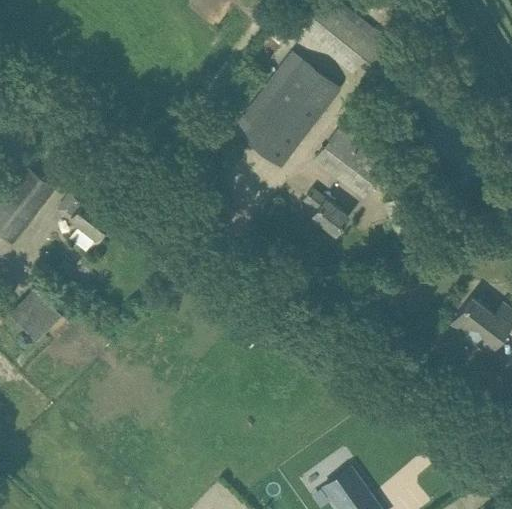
[(353,75),(378,44),(323,0),(303,0),(286,22),(353,75)]
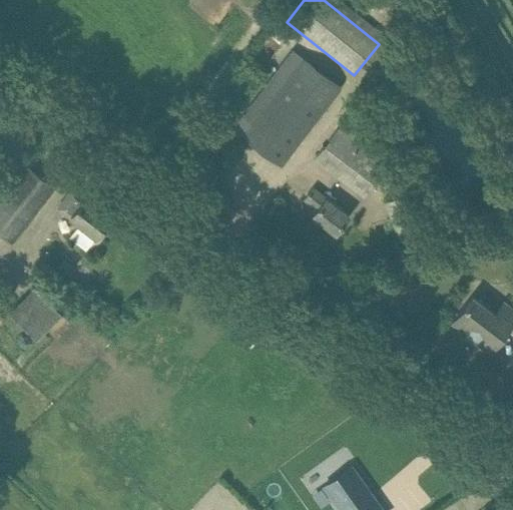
[(339,91),(300,61),(241,139),(281,168),(324,112),(339,91)]
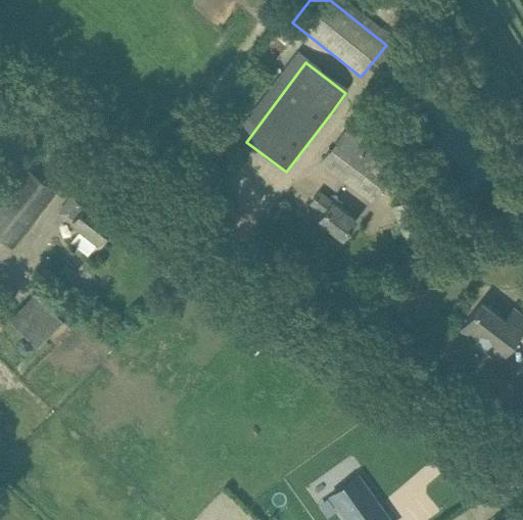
[(390,176),(340,138),(321,164),(370,202),(390,176)]
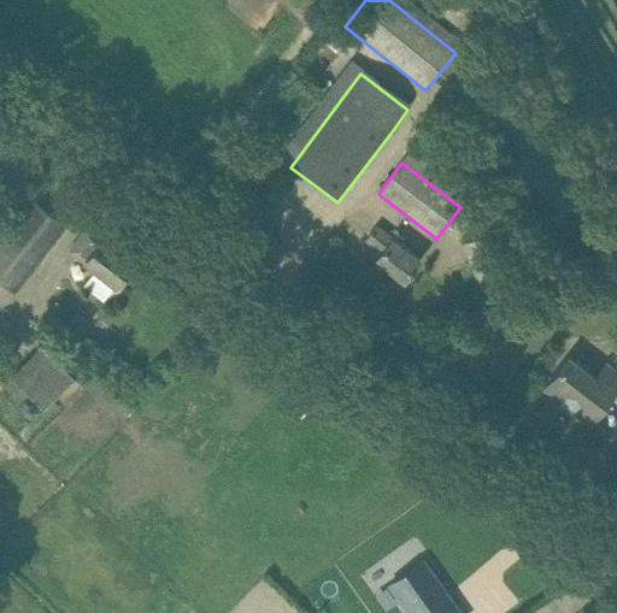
[(0,242),(0,282),(15,294),(65,229),(31,202),(0,242)]
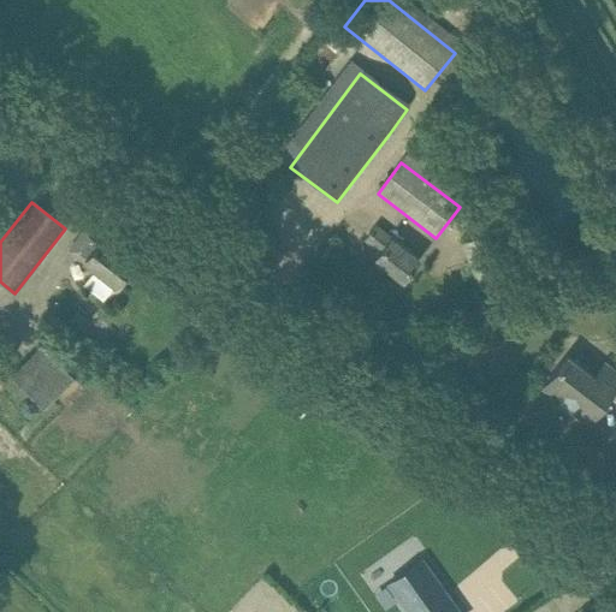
[(418,261),(375,229),(366,242),(380,254),(374,261),(402,283),(418,261)]
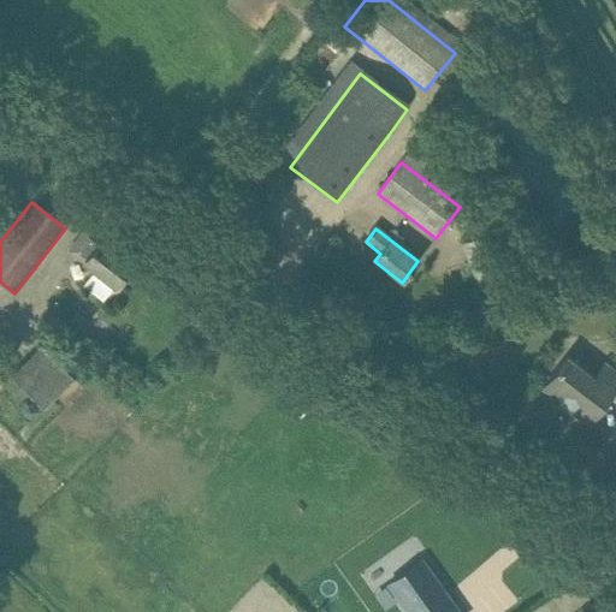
[(113,287),(114,287),(134,263),(102,239),(102,241),(87,230),(69,253),(94,273),(83,286),(102,302),(113,287)]
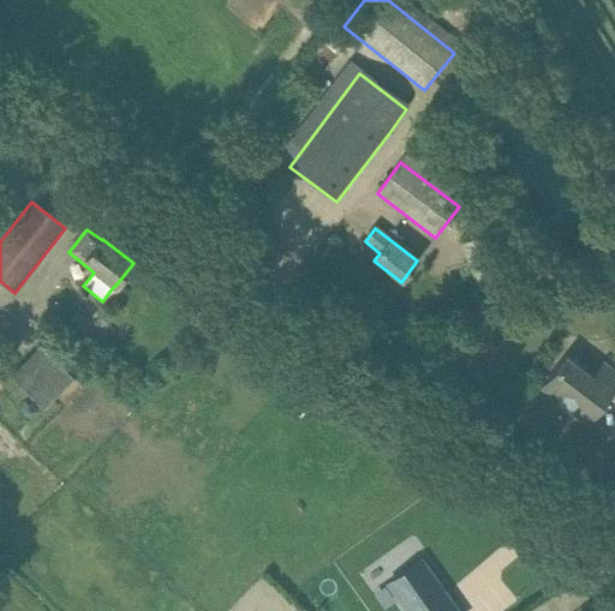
[(463,247),(483,295),(503,286),(484,239),(463,247)]
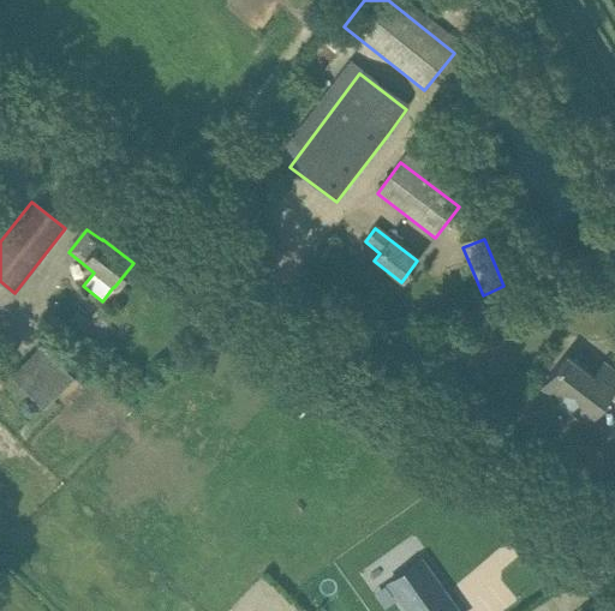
[(10,378),(43,412),(76,382),(42,347),(10,378)]
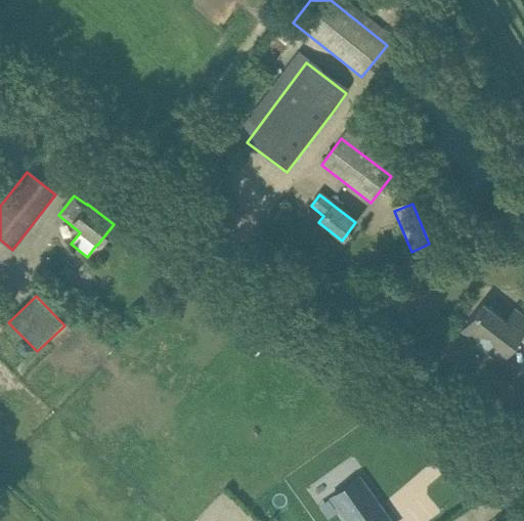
[(523,318),(515,311),(506,323),(482,305),(462,332),(500,360),(523,329),(523,318)]
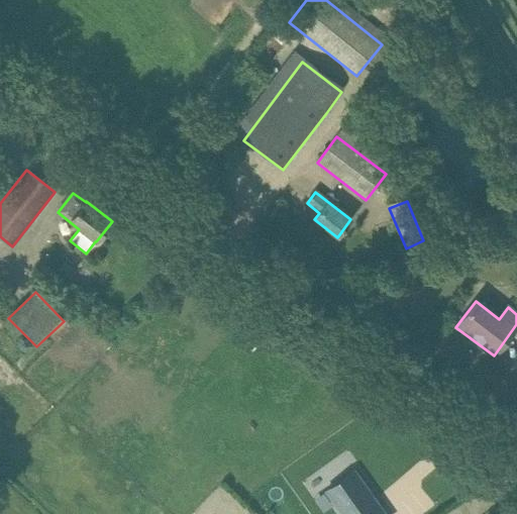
[(353,474),(327,492),(342,513),(382,513),(353,474)]
